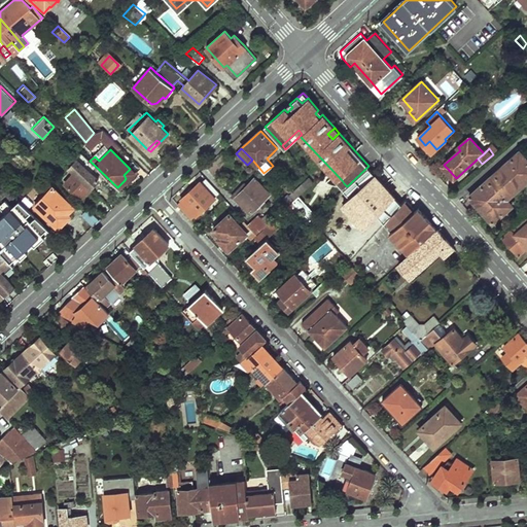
[(68,167),(91,187),(95,183),(98,180),(84,166),(90,161),(81,151),(68,167)]
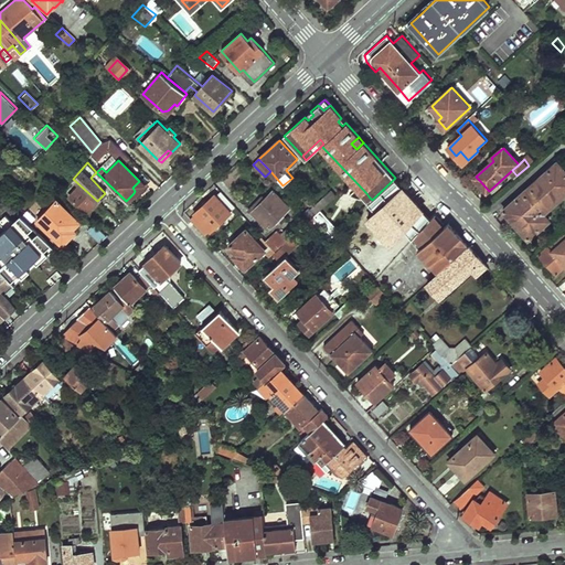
[(564,192),(564,171),(557,162),(503,210),(520,230),(529,240),(550,221),(542,213),(564,192)]
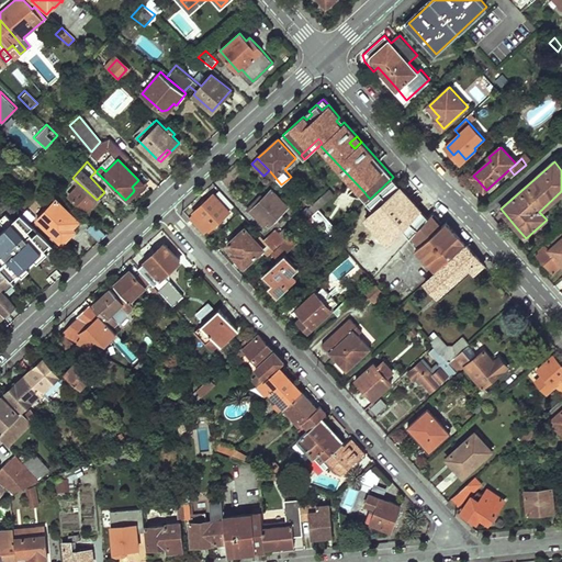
[(69,194),(86,211),(91,205),(97,200),(72,178),(69,181),(76,188),(69,194)]
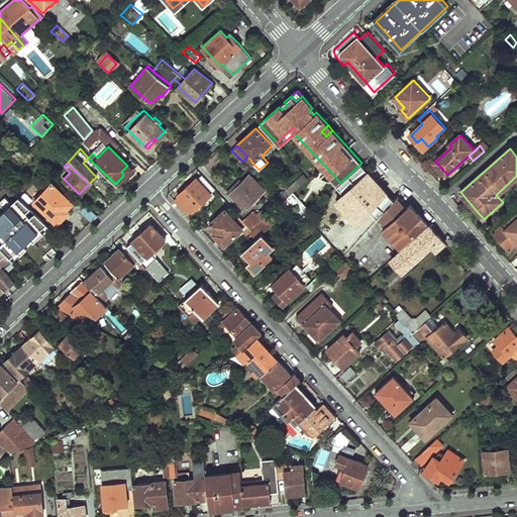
[(121,172),(123,175),(131,169),(127,166),(121,172)]
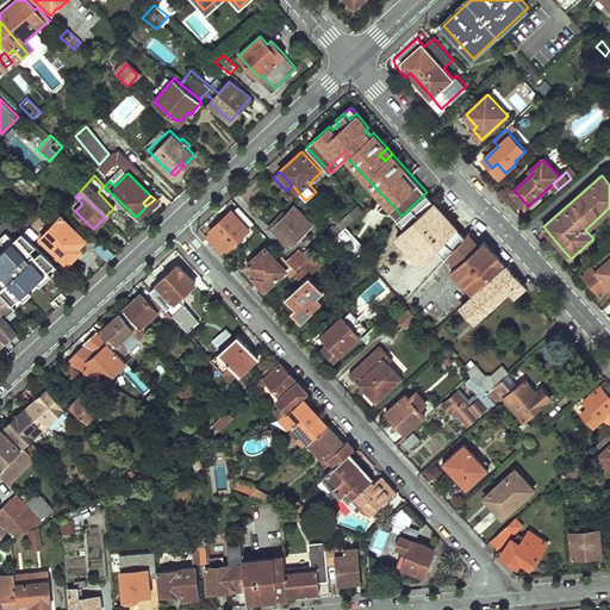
[(405,226),(428,253),(449,235),(442,225),(435,218),(439,215),(430,204),(405,226)]
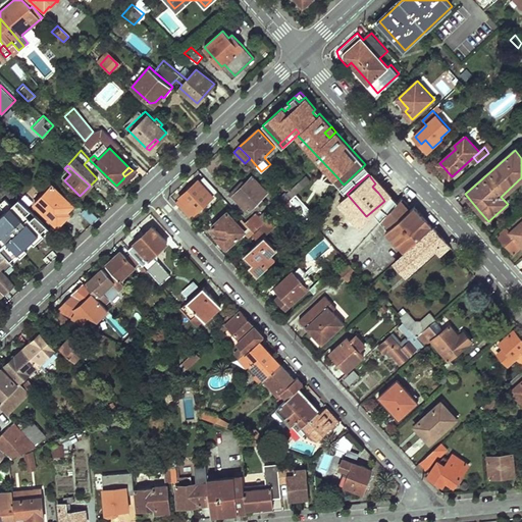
[(277,200),(283,206),(293,198),(304,188),(312,179),(307,175),(288,193),(286,192),(277,200)]
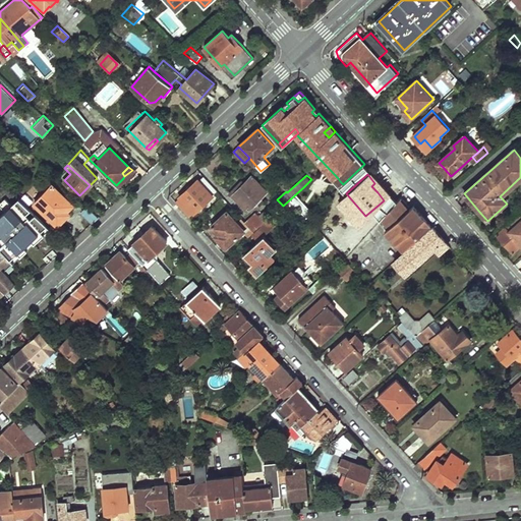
[(218,191),(205,176),(200,180),(199,179),(187,190),(179,196),(180,198),(175,203),(188,217),(193,213),(194,214),(214,196),(213,195),(218,191)]
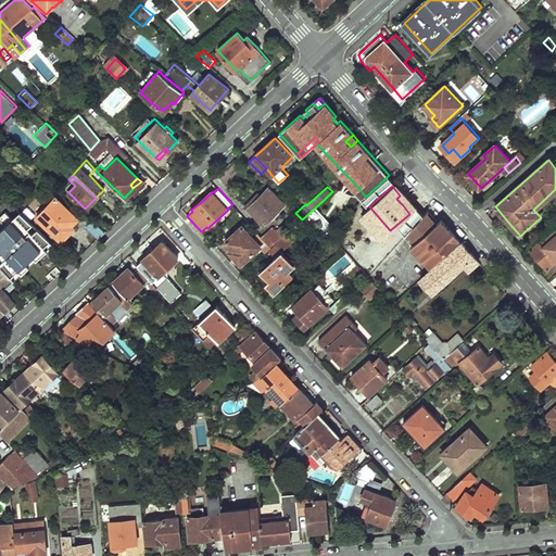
[(266,225),(286,205),(269,189),(250,209),(266,225)]
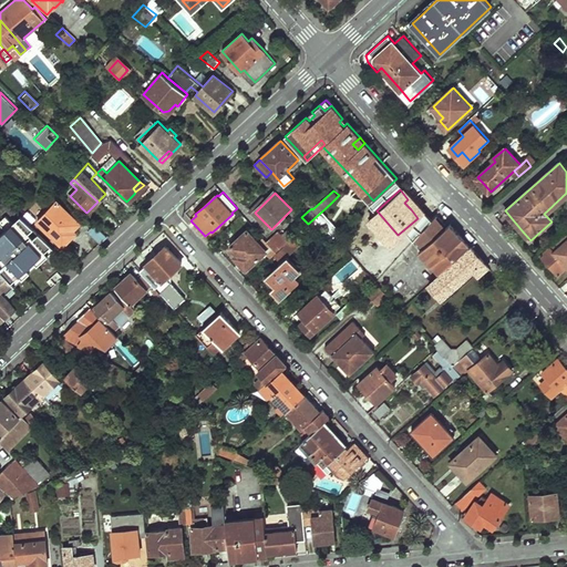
[(38,219),(60,243),(72,229),(69,227),(73,224),(75,220),(55,202),(38,219)]
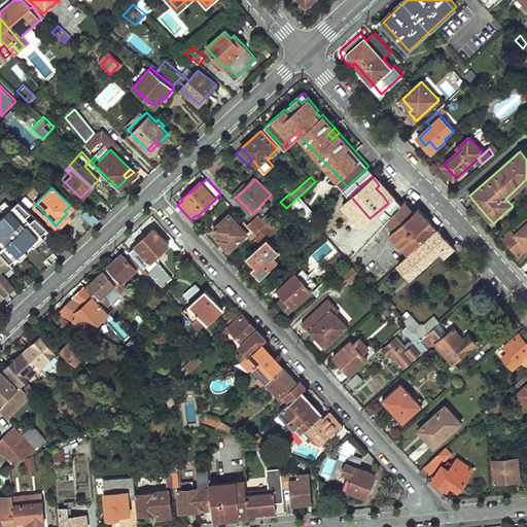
[(406,198),(389,217),(397,226),(394,230),(391,233),(401,246),(406,243),(412,251),(437,227),(423,211),(419,207),(412,213),(411,211),(415,208),(406,198)]
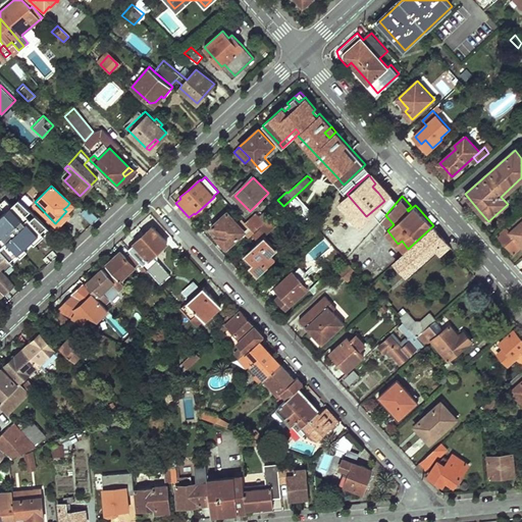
[(0,250),(9,260),(16,254),(19,257),(27,250),(23,247),(30,241),(33,244),(40,238),(10,205),(3,198),(0,201),(0,207),(3,211),(0,214),(0,250)]
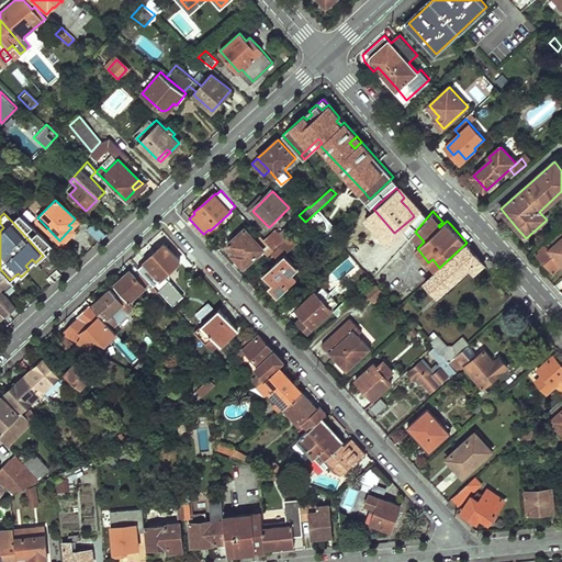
[(43,256),(54,246),(37,231),(32,235),(27,231),(32,225),(19,213),(11,221),(43,256)]
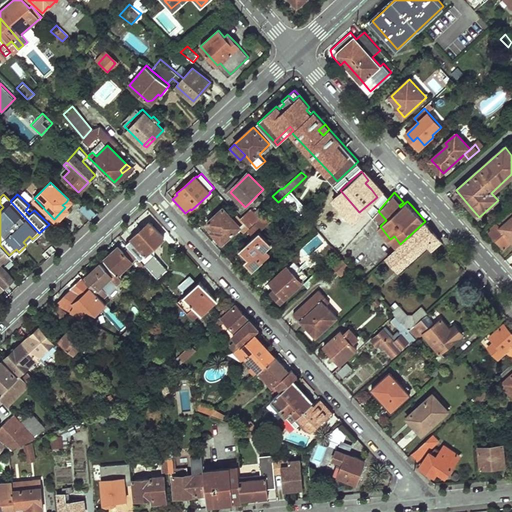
[(287,194),(278,202),(284,209),(292,201),(287,194)]
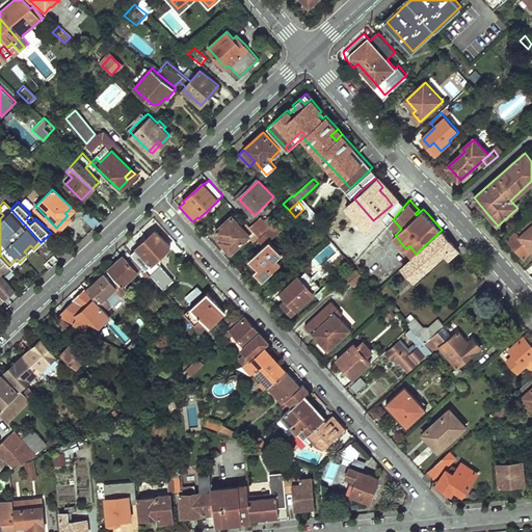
[(260,236),(277,221),(289,210),(283,204),(264,219),(262,216),(251,227),(260,236)]
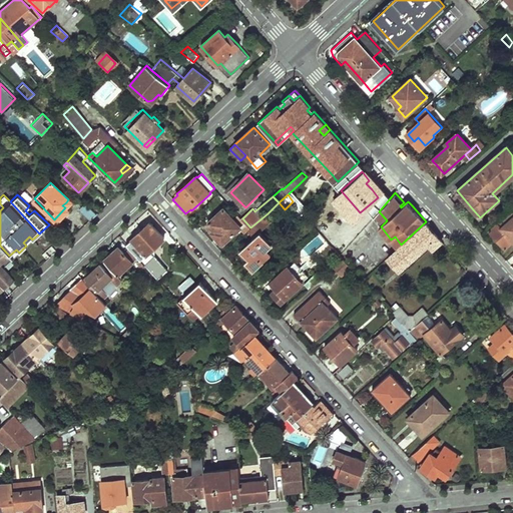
[(75,206),(90,218),(96,213),(81,199),(75,206)]
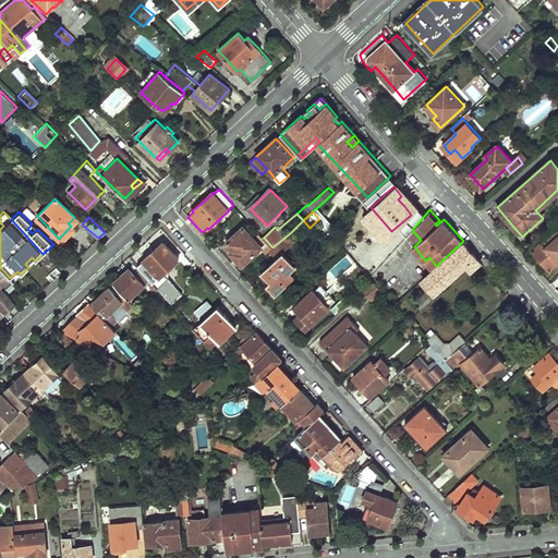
[(241,265),(262,247),(243,227),(226,242),(237,254),(233,256),(241,265)]
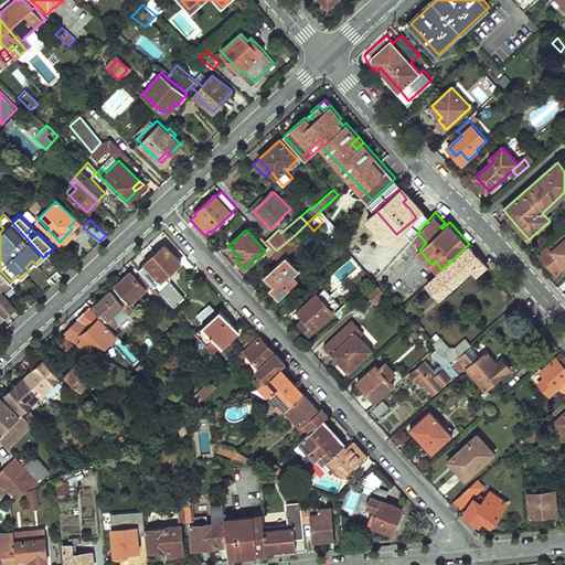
[(564,231),(541,254),(552,267),(557,274),(564,266),(564,231)]
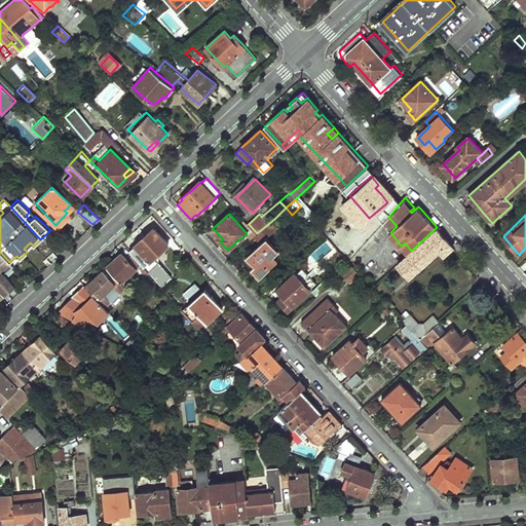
[(385,221),(393,229),(397,226),(388,217),(385,221)]
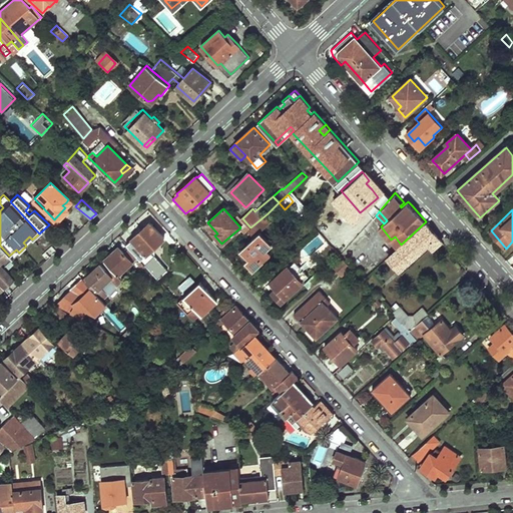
[(249,230),(255,236),(262,231),(274,220),(268,213),(250,227),(251,228),(250,229),(249,230)]
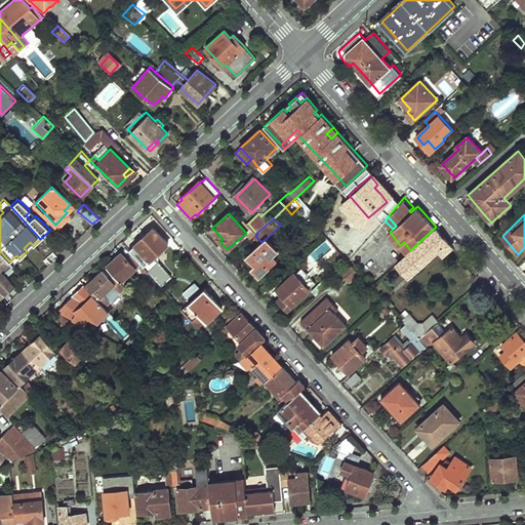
[(242,227),(252,239),(255,236),(256,235),(246,224),(242,227)]
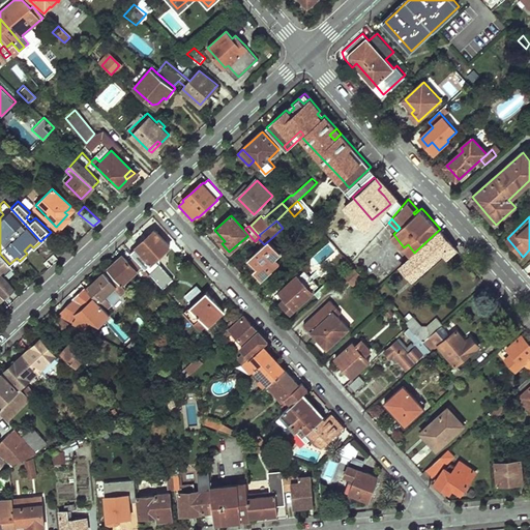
[(141,263),(164,288),(170,282),(153,263),(171,246),(156,230),(146,238),(131,253),(133,254),(141,263)]
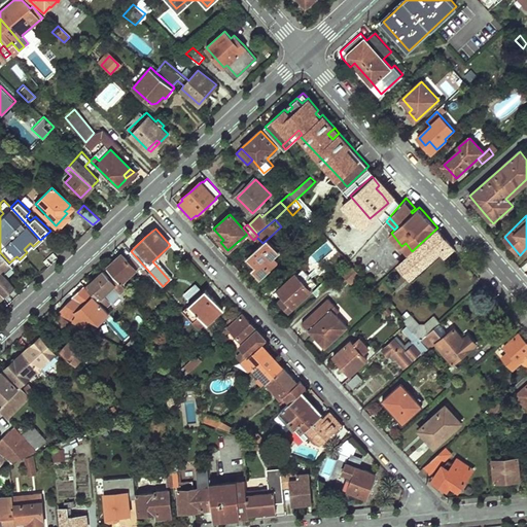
[(453,245),(438,230),(400,265),(412,277),(441,250),(446,255),(455,247),(453,245)]
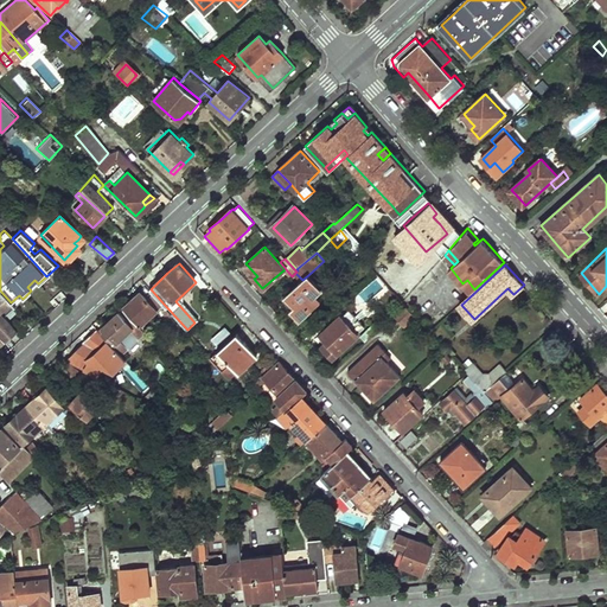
[(302,280),(285,296),(293,306),(289,310),(299,320),(323,300),(317,293),(323,288),(310,274),(302,280)]
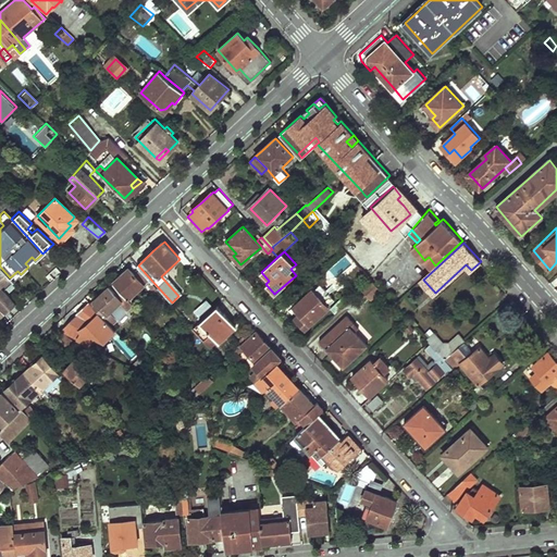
[(25,263),(28,267),(35,260),(32,257),(25,263)]
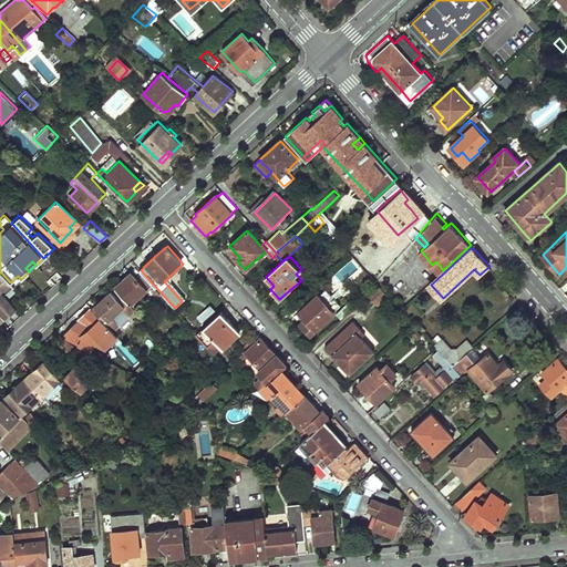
[(436,261),(432,265),(440,272),(443,270),(436,261)]
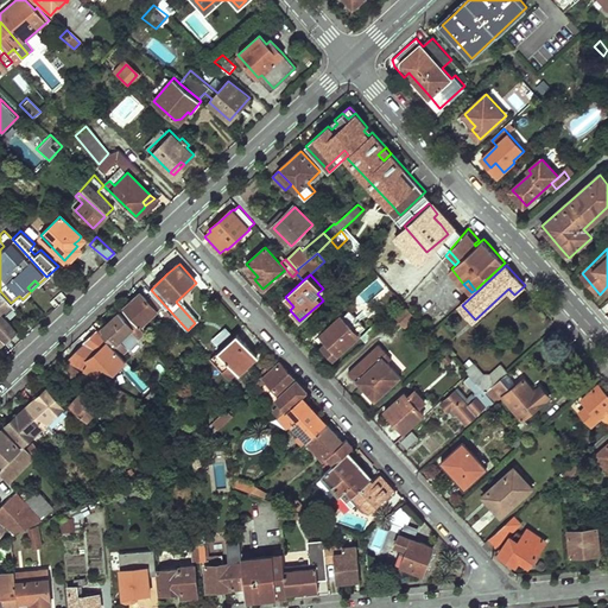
[(514,295),(508,289),(475,320),(480,325),(514,295)]
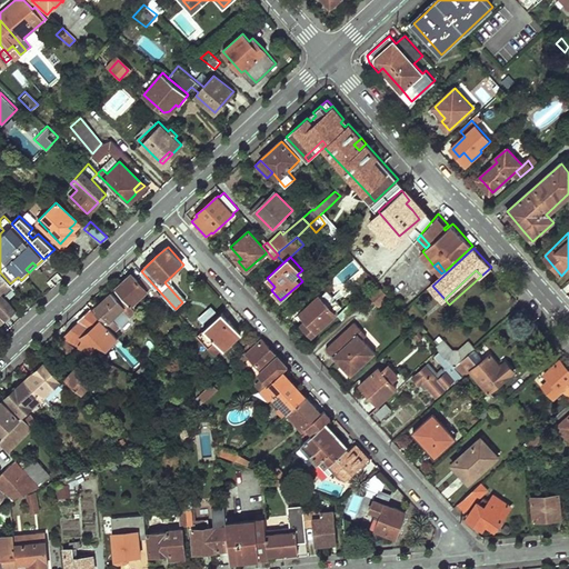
[(0,310),(6,317),(15,308),(3,296),(13,287),(10,283),(0,272),(0,310)]
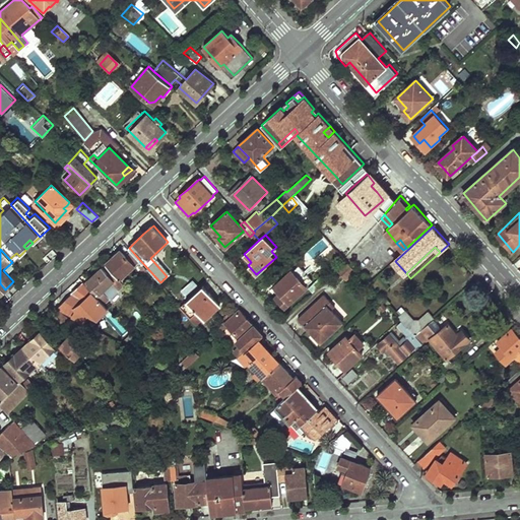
[(112,270),(117,276),(138,258),(130,249),(124,254),(121,251),(115,257),(107,264),(112,270)]
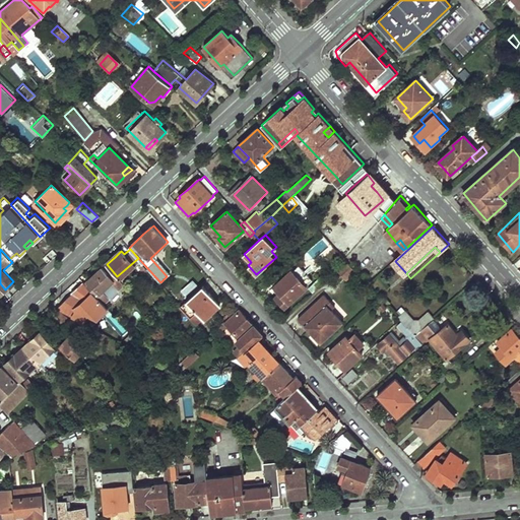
[(9,259),(12,262),(19,256),(16,253),(9,259)]
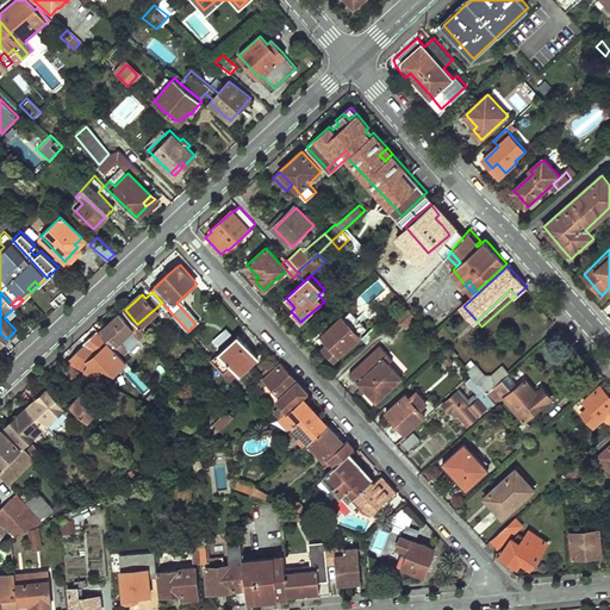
[(405,327),(416,316),(405,306),(394,317),(405,327)]
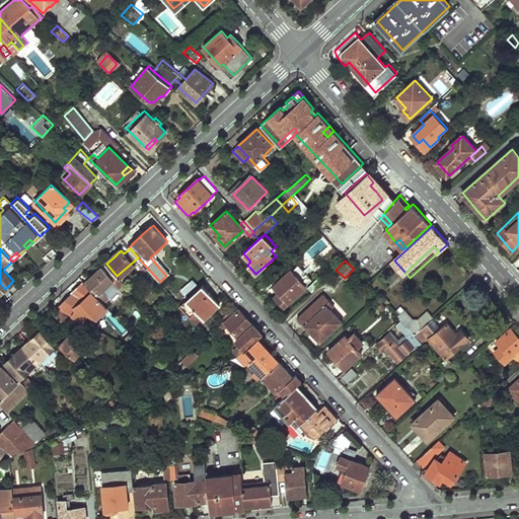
[(93,291),(103,302),(110,296),(103,289),(114,280),(107,273),(100,266),(92,274),(84,281),(93,291)]
